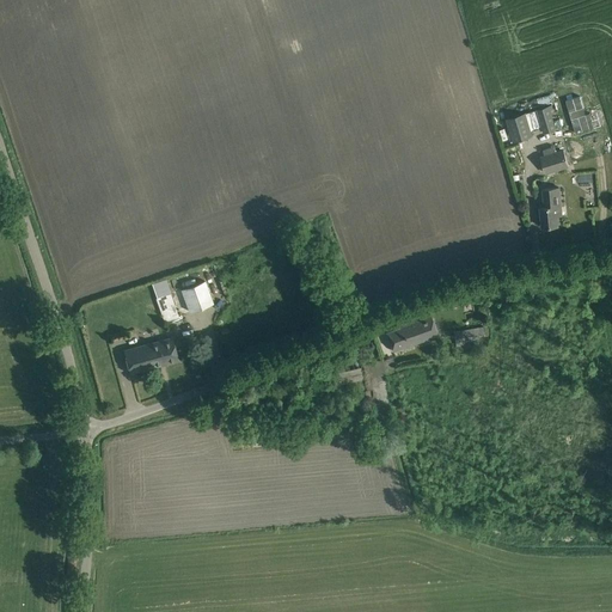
[(537,109),(545,133),(556,128),(551,114),(554,114),(550,105),(537,109)]
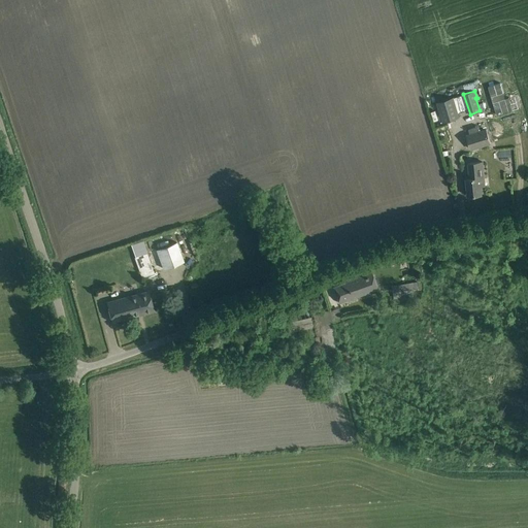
[(437,102),(443,123),(459,118),(453,98),(437,102)]
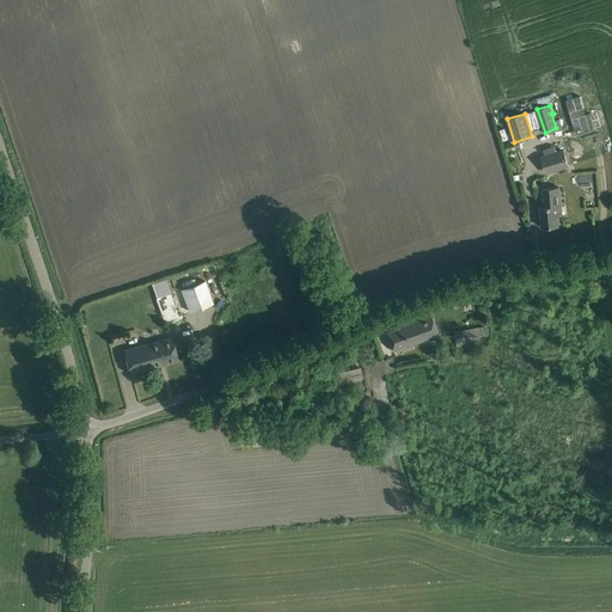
[(581,134),(567,136),(571,160),(586,157),(581,134)]
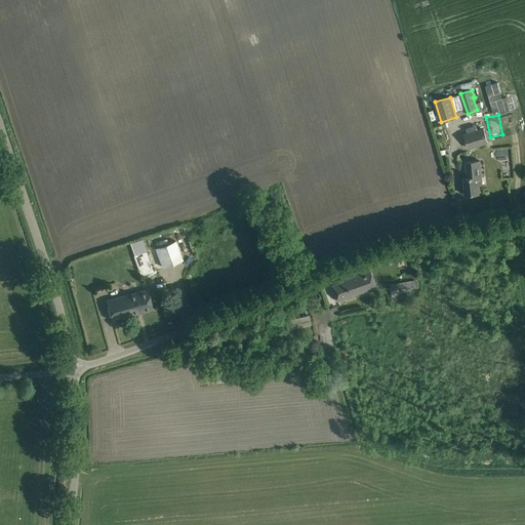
[(465,133),(469,149),(489,143),(485,128),(465,133)]
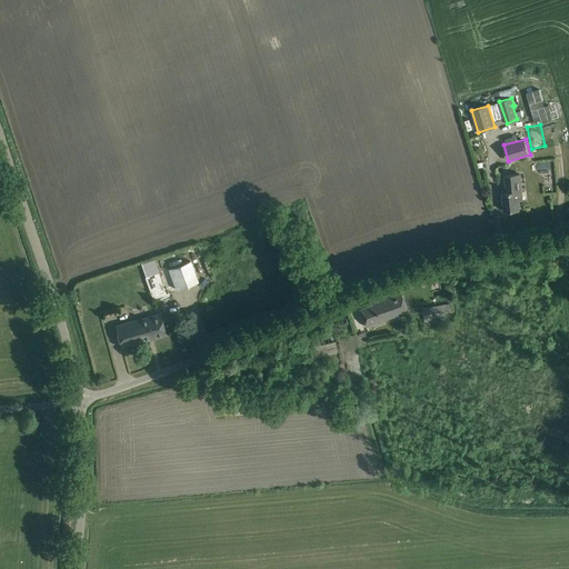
[(502,192),(505,211),(519,210),(518,192),(521,191),(519,175),(505,176),(506,192),(502,192)]
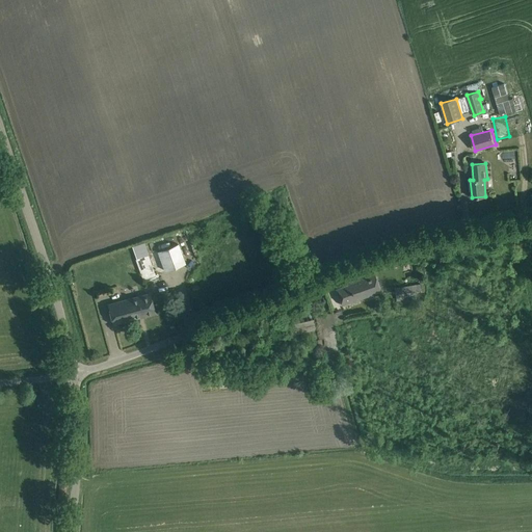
[(158,251),(161,262),(164,271),(185,264),(178,244),(158,251)]
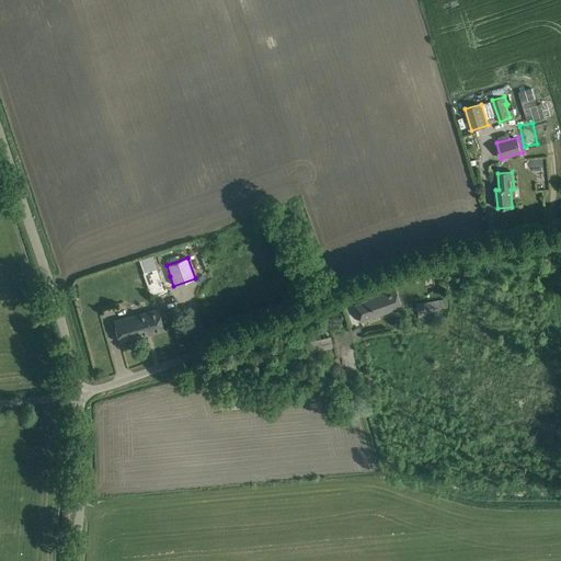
[(141,272),(147,294),(161,290),(156,267),(141,272)]
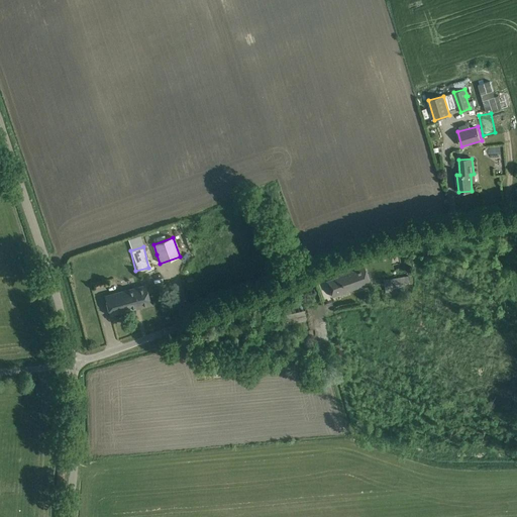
[(326,281),(329,290),(332,297),(370,284),(363,263),(336,273),(337,277),(326,281)]
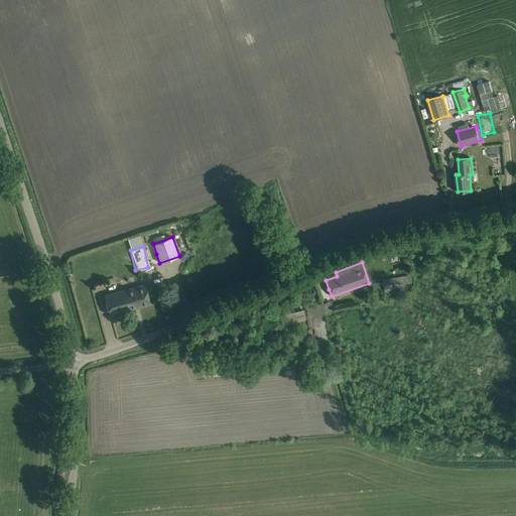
[(383,279),(385,291),(410,287),(409,275),(383,279)]
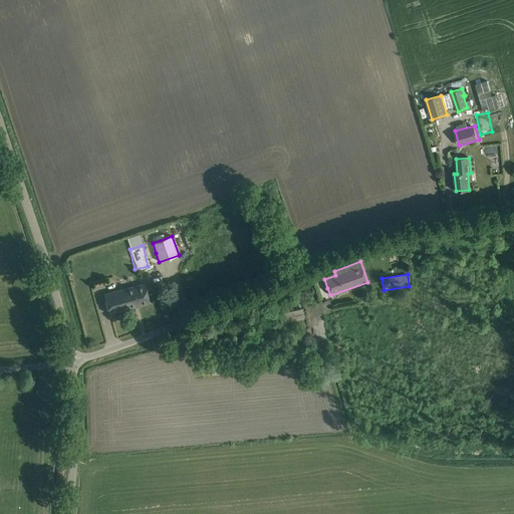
[(103,294),(108,313),(150,302),(145,284),(103,294)]
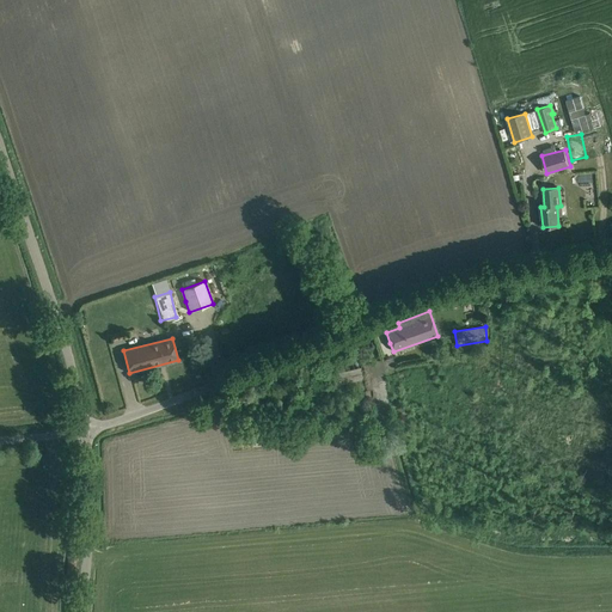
[(369,362),(363,363),(367,390),(365,391),(368,416),(361,415),(360,422),(374,424),(375,418),(387,414),(383,360),(369,361),(369,362)]
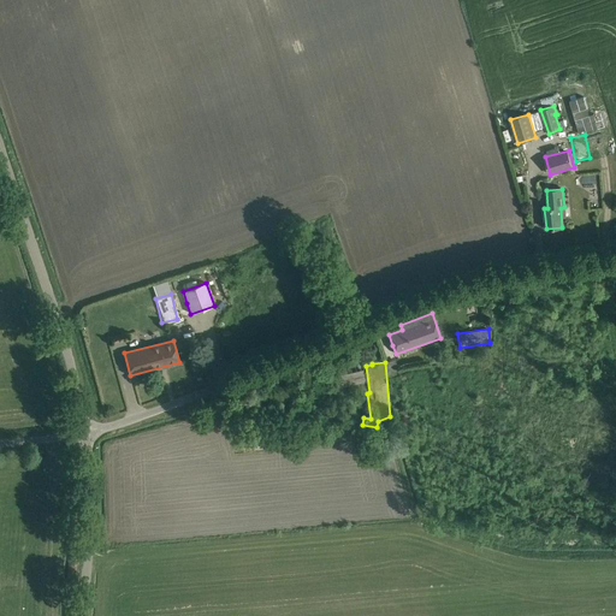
[(363,369),(330,377),(335,390),(366,383),(363,369)]
